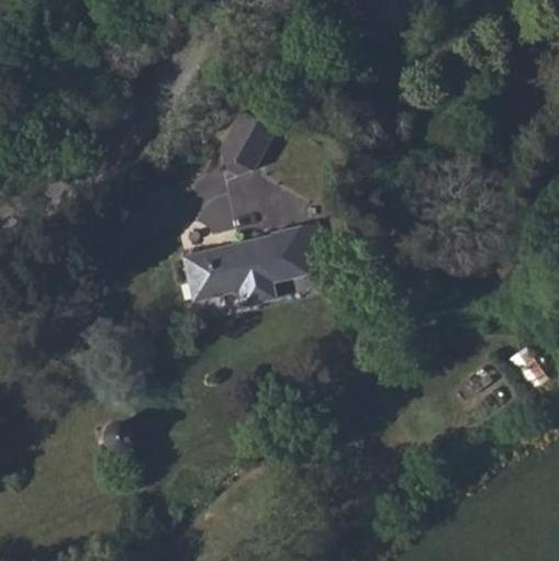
[(252,169),(275,128),(241,110),(217,150),(252,169)]
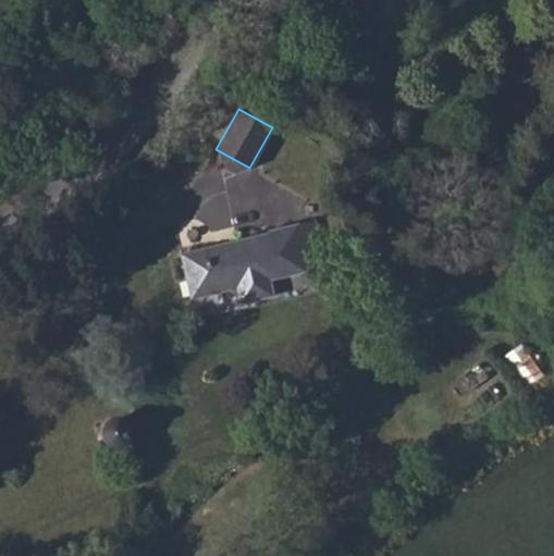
[(328,273),(315,220),(294,224),(305,270),(314,276),(328,273)]
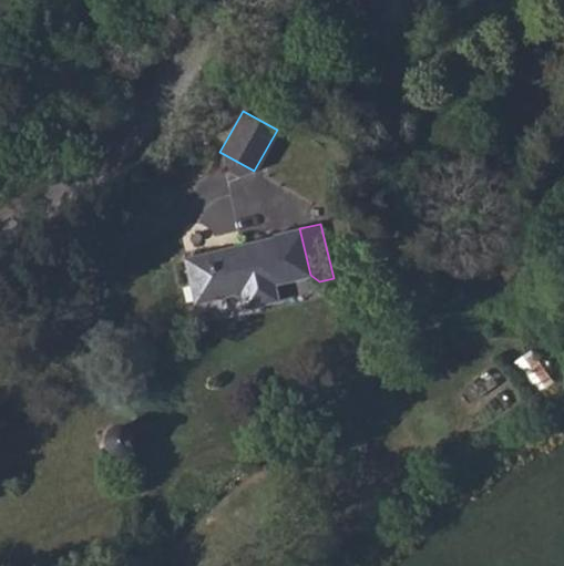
[(299,228),(298,227),(272,234),(272,237),(184,258),(194,302),(239,291),(244,308),(276,300),(274,284),(310,275),(299,228)]
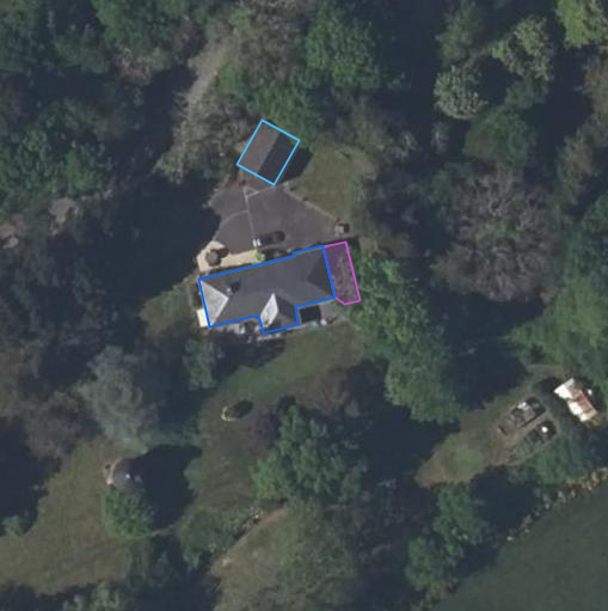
[(143,484),(145,474),(139,460),(115,454),(104,460),(98,470),(99,486),(109,496),(124,501),(137,494),(143,484)]
